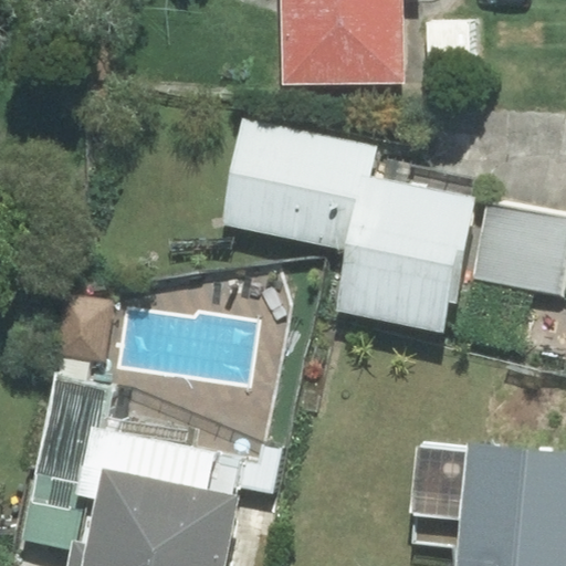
[(402,82),(401,0),(283,0),(284,83),(402,82)]
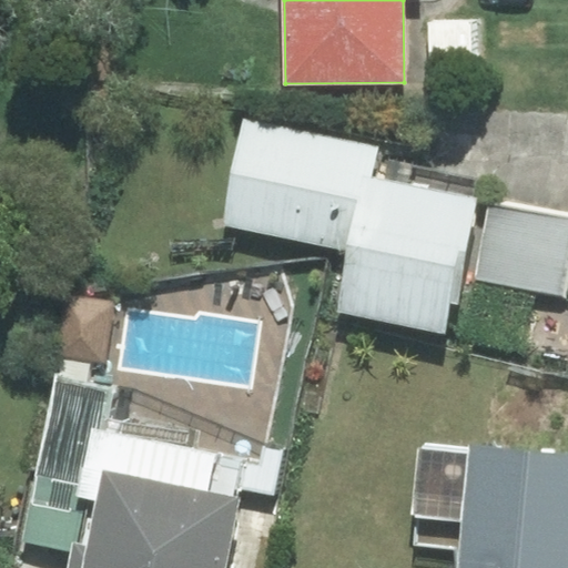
[(351,250),(365,179),(372,145),(243,120),(222,224),(351,250)]
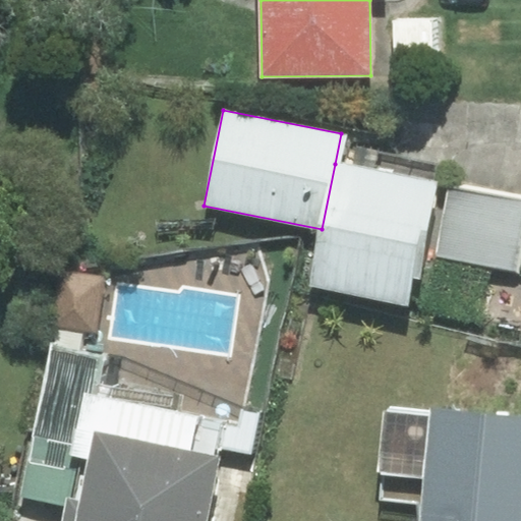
[(432,207),(438,181),(432,180),(436,163),(354,148),(350,167),(335,164),(322,229),(310,285),(406,303),(412,276),(419,277),(424,253),(432,207)]
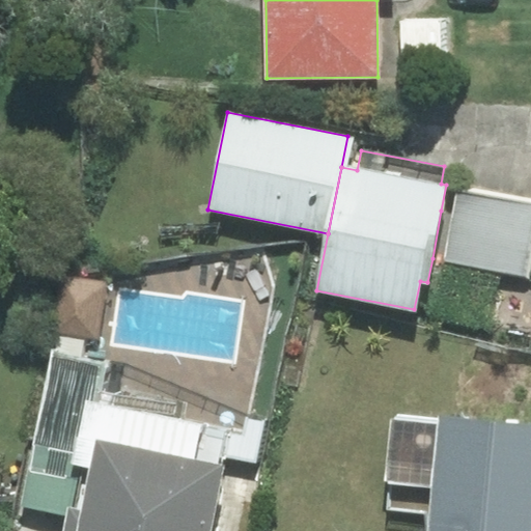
[(441,211),(432,258),(526,275),(530,248),(530,205),(456,193),(453,213),(441,211)]
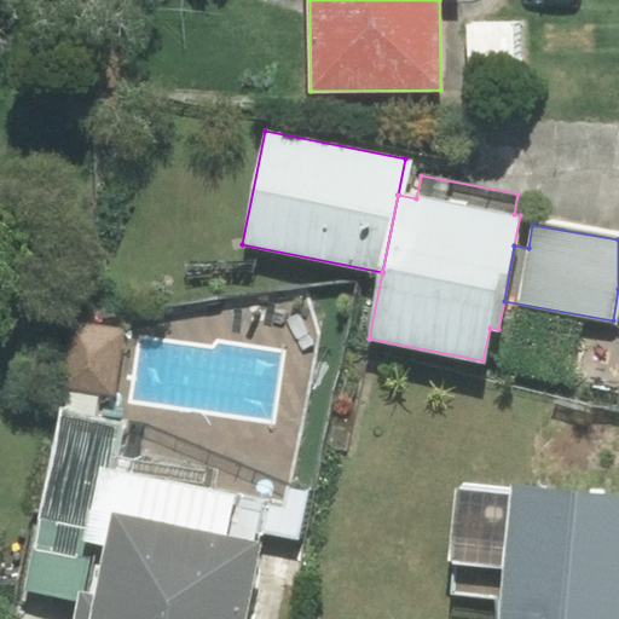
[(84,599),(79,618),(241,618),(258,533),(300,541),(308,498),(119,461),(126,423),(62,411),(27,586),(84,599)]
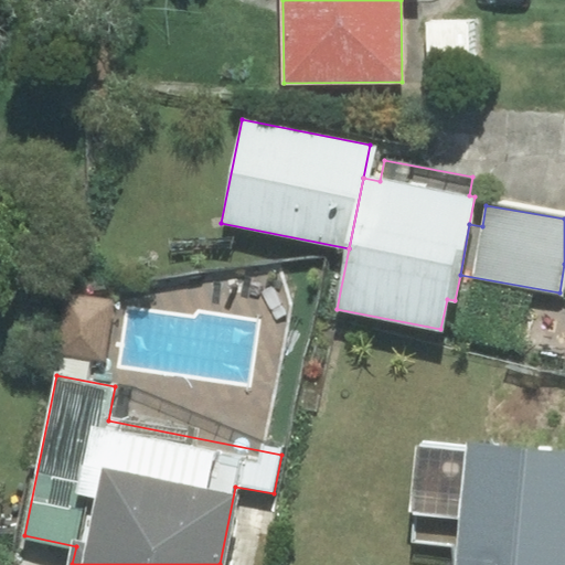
[(457,546),(455,564),(564,564),(564,451),(469,445),(468,451),(419,447),(412,542),(457,546)]
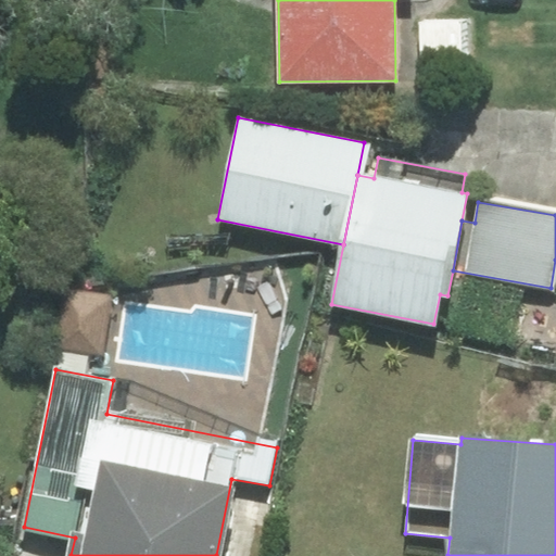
All buildings are outlined.
